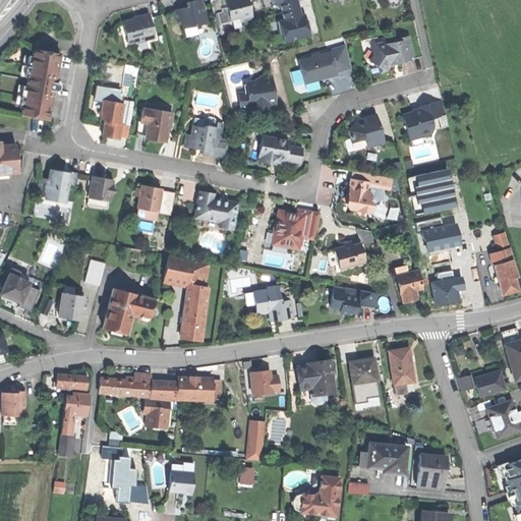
[(175,11),(178,22),(181,21),(183,29),(207,22),(203,4),(198,5),(197,0),(191,2),(187,3),(189,7),(175,11)]
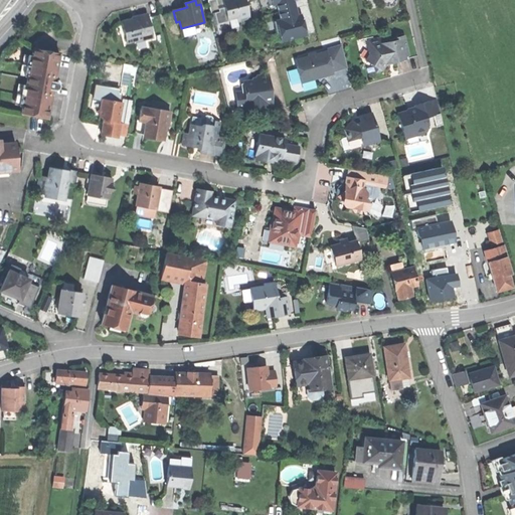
[(211,0),(207,1),(213,25),(228,22),(227,19),(223,1),(222,0),(219,0),(216,1),(215,0),(211,0)]
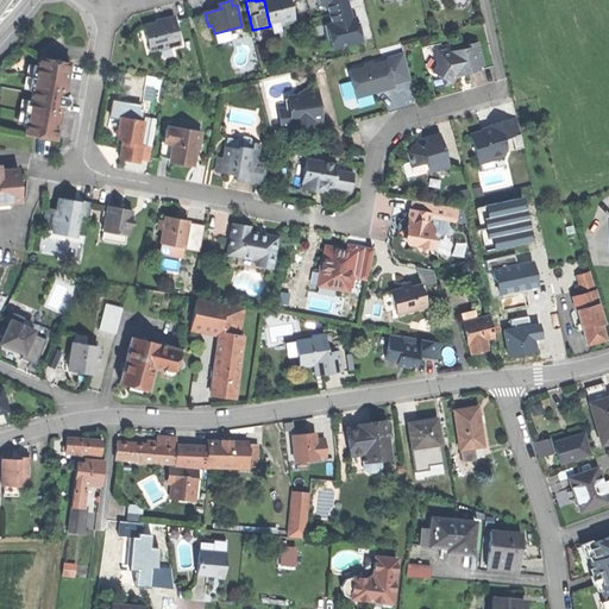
[(268,0),(264,1),(269,23),(281,20),(282,26),(296,23),(289,0),(268,0)]
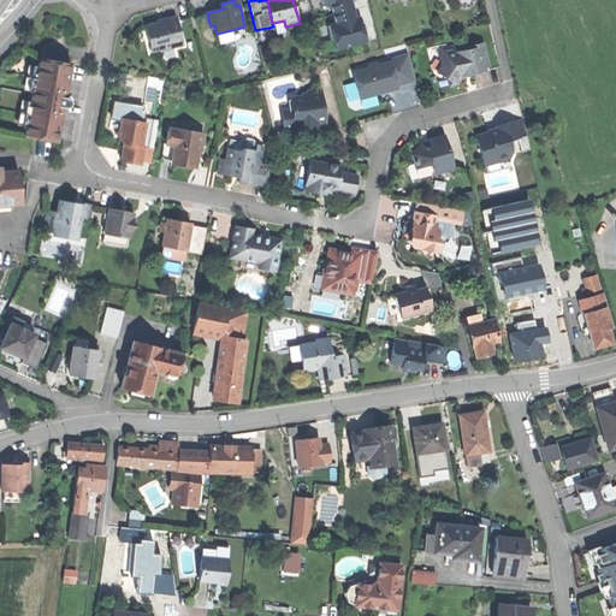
[(329,4),(332,22),(327,23),(333,48),(365,41),(359,15),(354,16),(350,0),(321,0),(323,5),(329,4)]
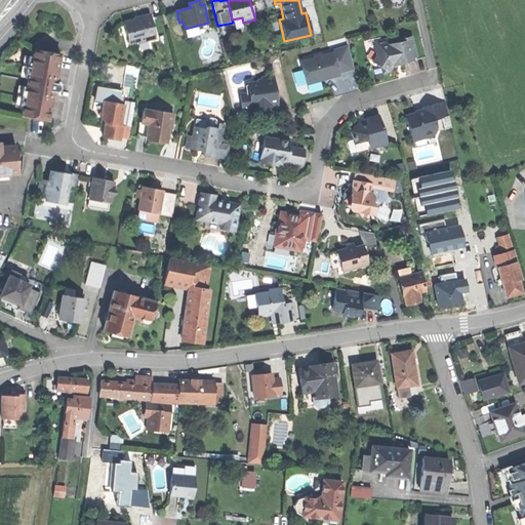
[(123,23),(128,44),(137,42),(137,43),(156,39),(150,14),(142,16),(142,18),(135,19),(123,23)]
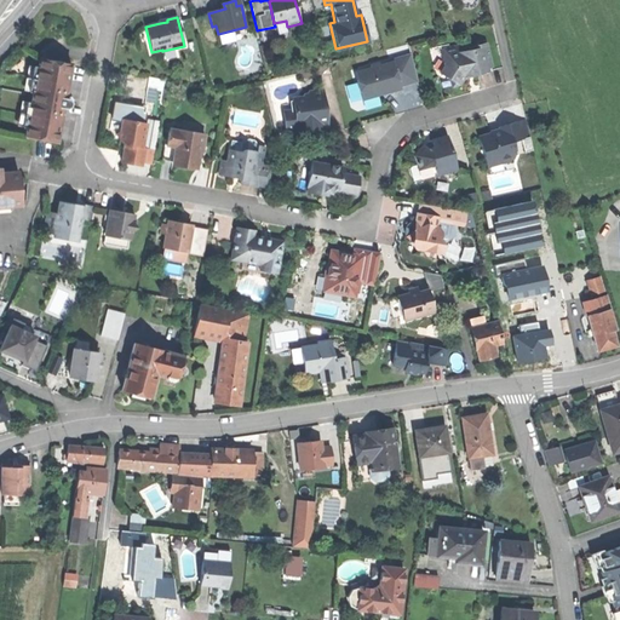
[(459,46),(441,50),(445,61),(446,63),(440,73),(449,79),(451,81),(452,87),(460,85),(468,73),(476,74),(484,72),(493,70),(487,44),(459,50),(459,46)]
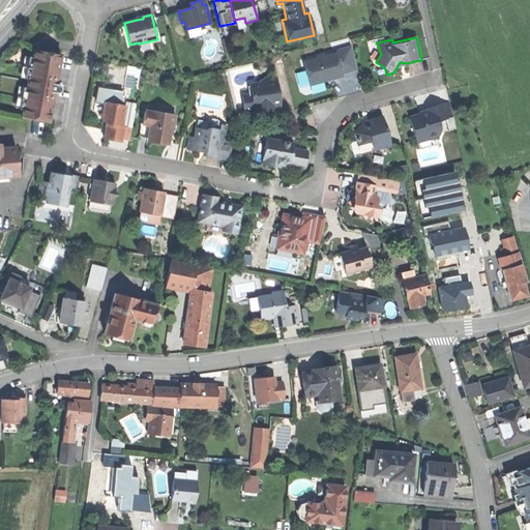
[(350,46),(301,60),(307,84),(357,69),(350,46)]
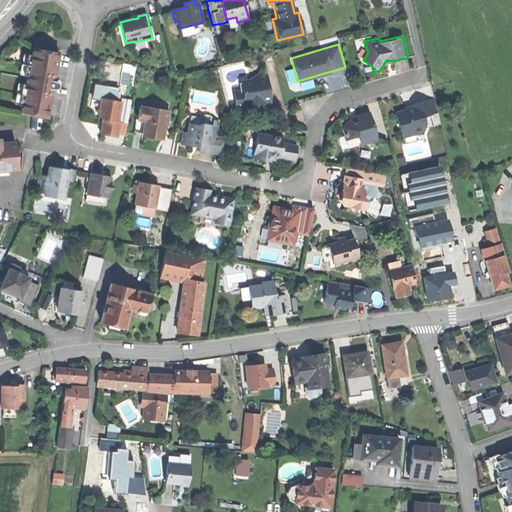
[(21,112),(48,117),(53,90),(54,81),(59,53),(32,48),(31,55),(29,66),(27,76),(26,85),(24,95),(22,105),(21,112)]
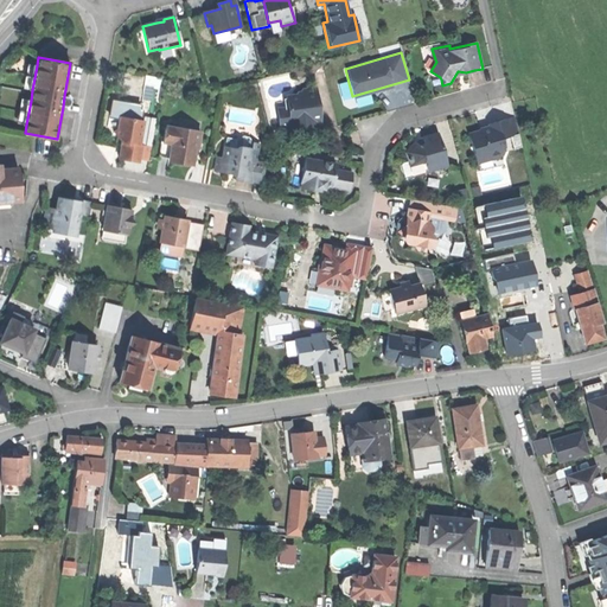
[(288,108),(278,109),(280,127),(291,126),(291,131),(304,128),(304,121),(307,119),(308,119),(320,117),(317,88),(302,89),(299,95),(287,96),(288,108)]
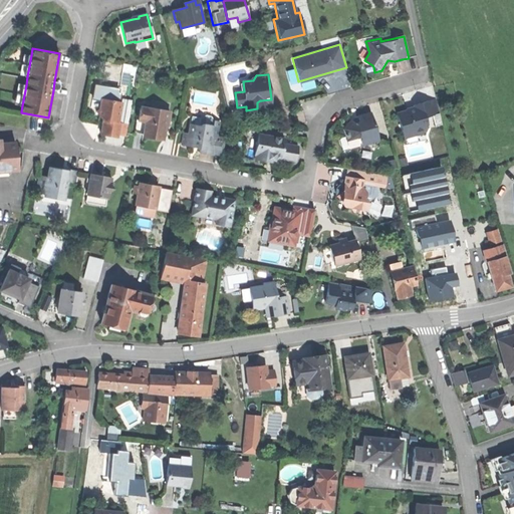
[(117,122),(120,102),(101,99),(99,109),(96,111),(102,120),(100,134),(107,136),(116,137),(116,135),(118,123),(118,122),(117,122)]
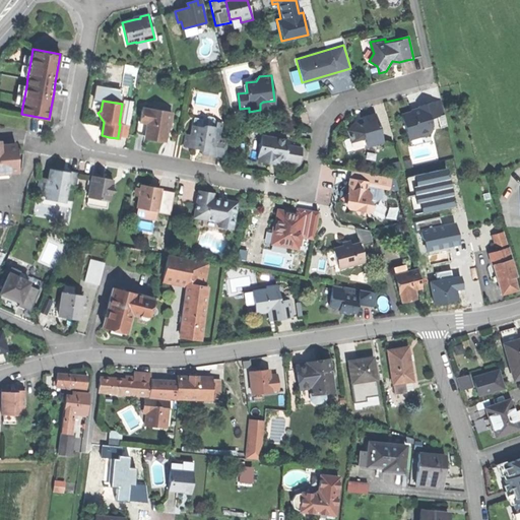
[(412,112),(401,115),(408,141),(410,140),(409,137),(420,134),(426,137),(432,126),(430,119),(444,115),(440,101),(418,107),(419,110),(420,113),(412,115),(412,112)]
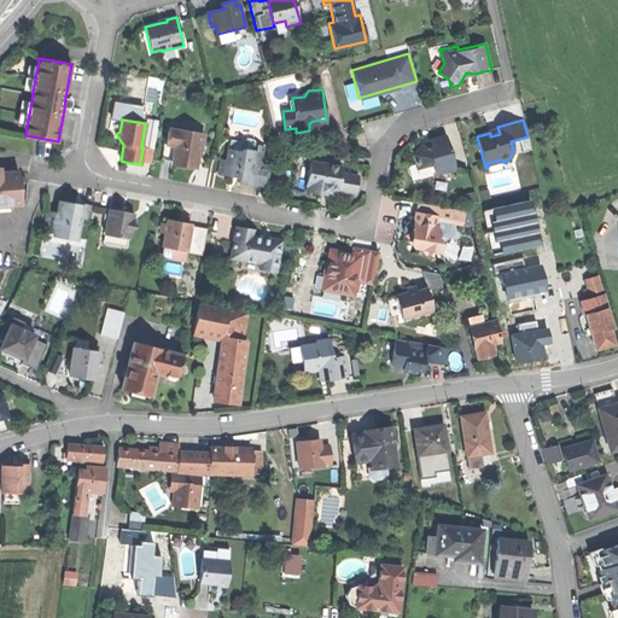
[(157,126),(145,123),(141,147),(143,147),(143,149),(153,151),(157,126)]
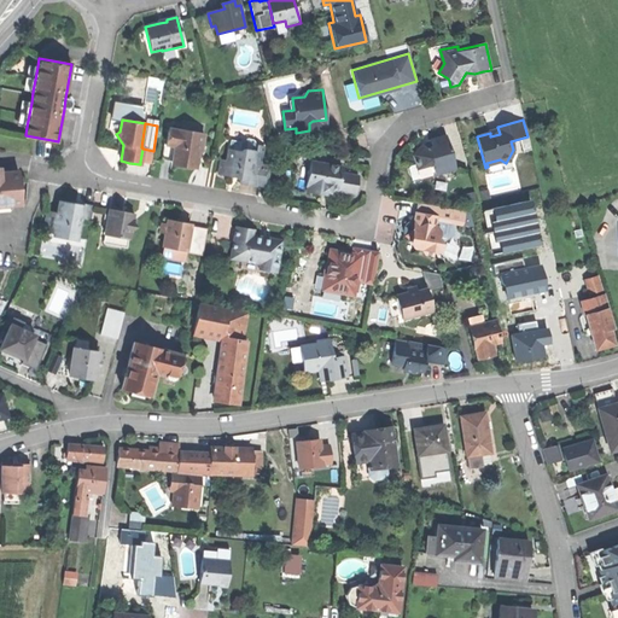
[(168,128),(165,145),(174,146),(172,162),(182,163),(196,165),(198,151),(202,151),(204,134),(168,128)]
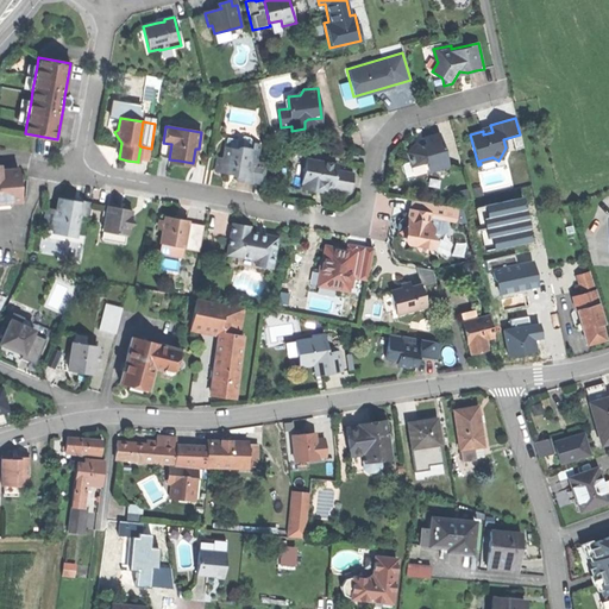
[(407,152),(412,167),(427,163),(429,171),(450,167),(440,133),(429,137),(422,139),(424,140),(419,142),(418,144),(416,143),(407,152)]
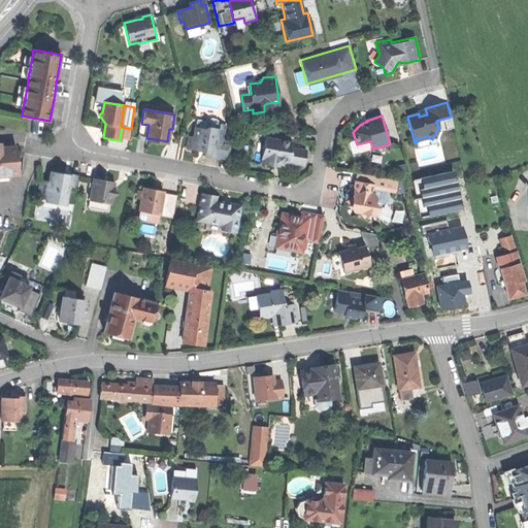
[(194,123),(193,128),(204,129),(208,128),(219,129),(218,139),(223,140),(226,126),(220,124),(216,120),(210,119),(205,122),(196,120),(196,123),(194,123)]
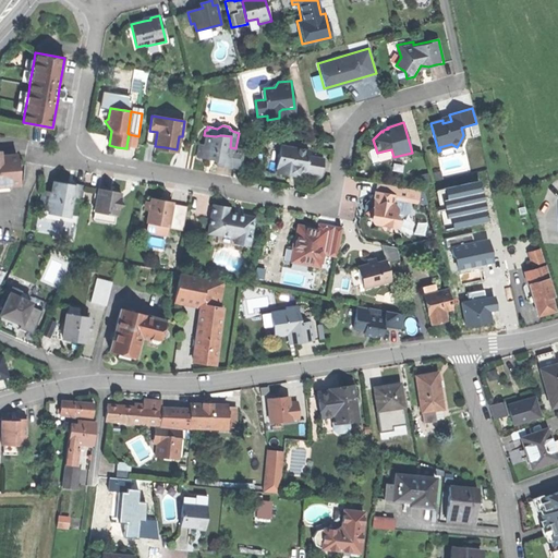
[(145,144),(155,146),(157,132),(149,131),(148,131),(145,144)]
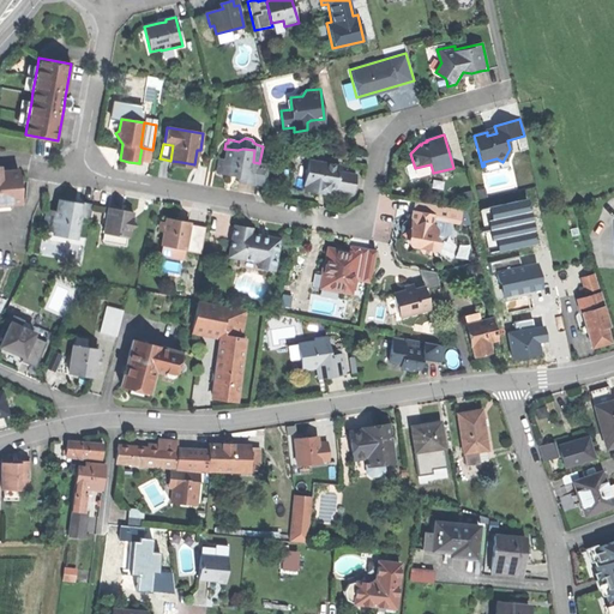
[(152,150),(142,148),(139,161),(150,163),(152,150)]
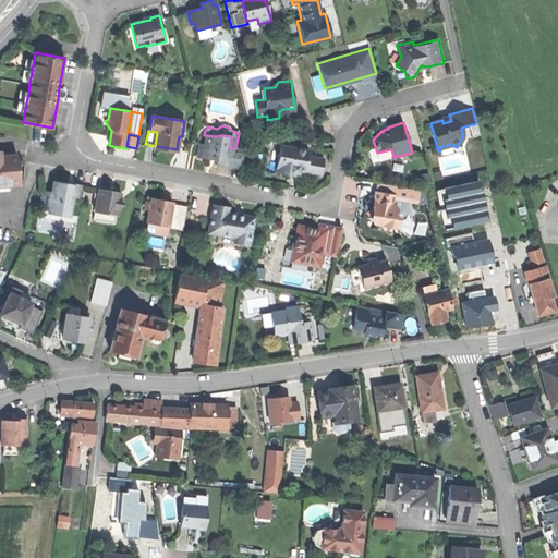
[(218,159),(217,166),(223,167),(232,168),(235,148),(230,147),(231,136),(220,135),(216,136),(204,135),(203,145),(198,145),(196,157),(211,159),(214,158),(218,159)]
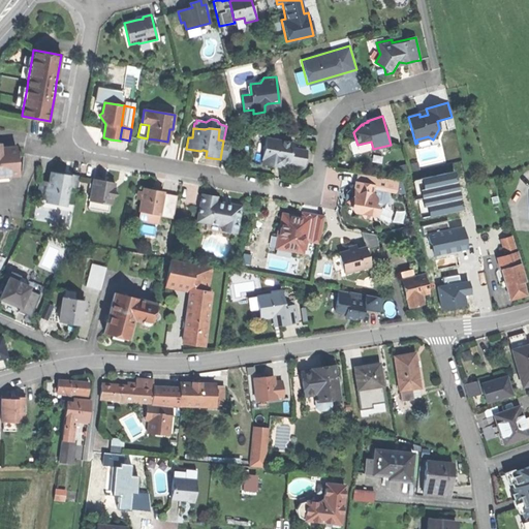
[(293,143),(267,138),(262,159),(265,160),(265,162),(266,162),(266,165),(276,166),(277,164),(283,165),(283,162),(305,165),(307,151),(292,149),(293,143)]
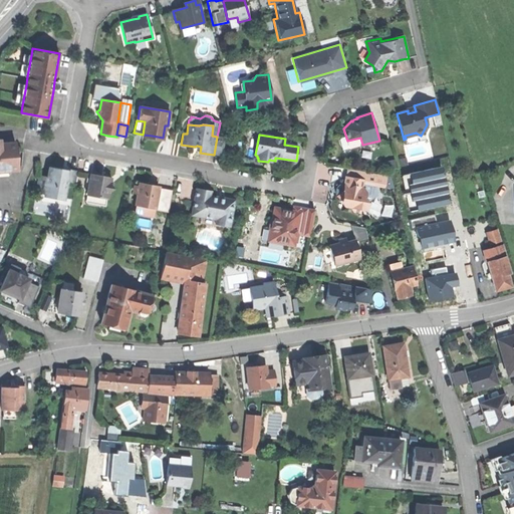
[(224,138),(217,137),(214,155),(221,156),(224,138)]
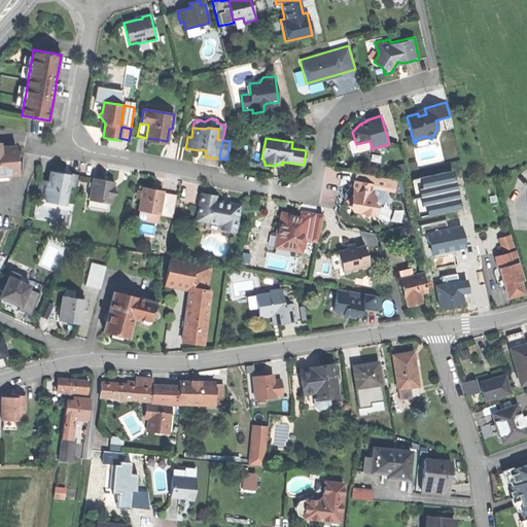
[(0,176),(18,175),(15,146),(0,147),(0,176)]
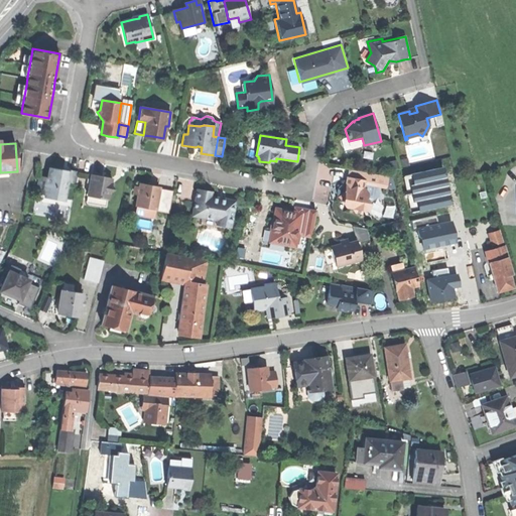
[(54,169),(48,168),(47,178),(39,176),(37,192),(41,194),(52,196),(55,200),(63,201),(67,182),(68,174),(66,171),(59,170),(54,169)]
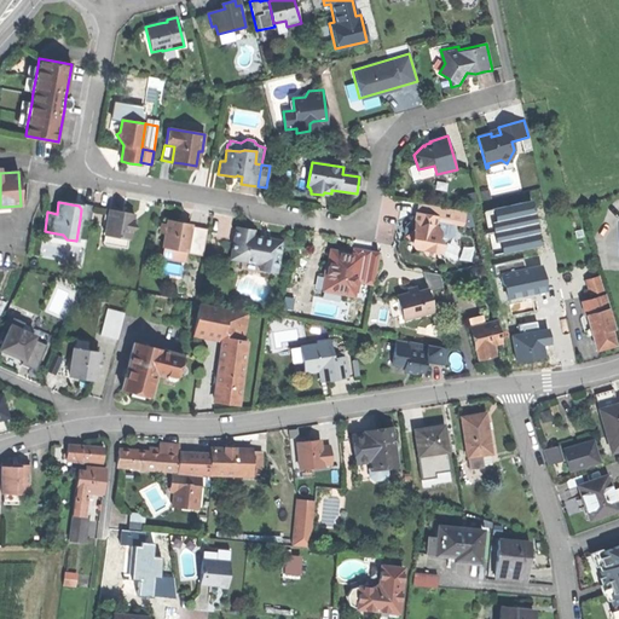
[(71,202),(71,204),(79,206),(81,209),(80,219),(91,220),(93,206),(71,202)]
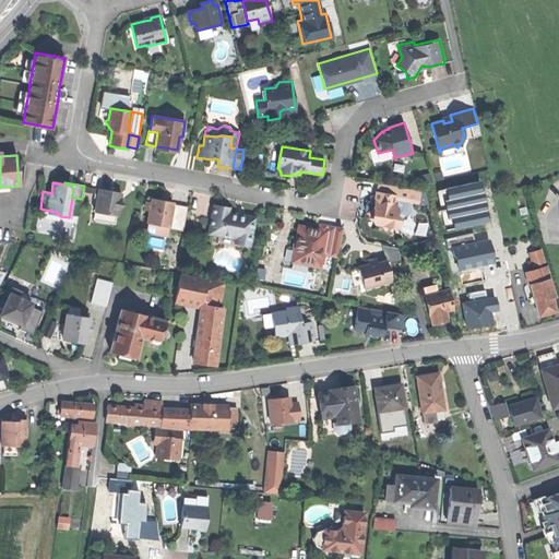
[(378,185),(377,193),(394,197),(423,201),(424,192),(378,185)]
